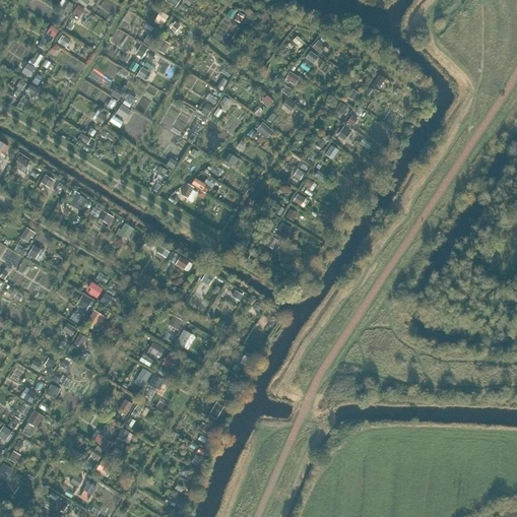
[(64,0),(60,0),(59,7),(68,10),(70,1),(64,0)]
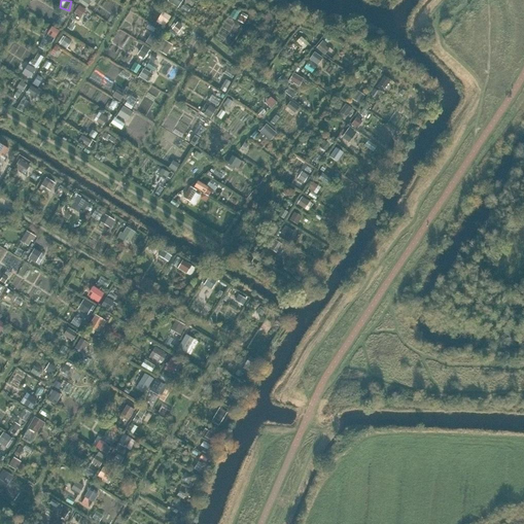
[(191,0),(184,0),(180,7),(187,12),(195,2),(191,0)]
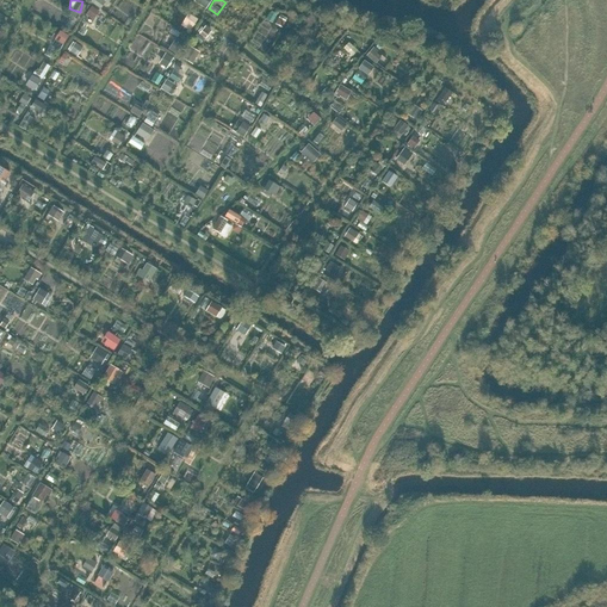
[(91,5),(84,18),(93,23),(100,10),(91,5)]
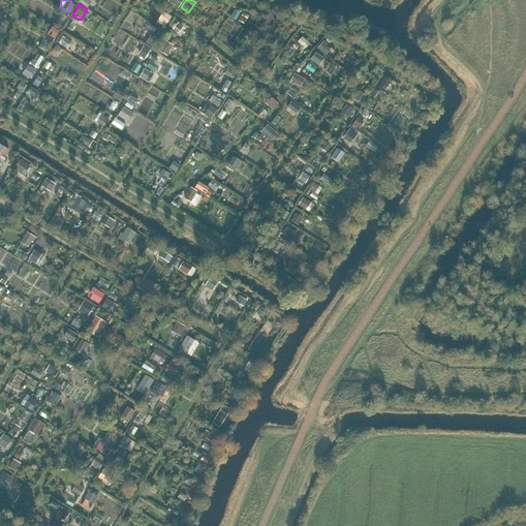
[(53,26),(47,32),(54,38),(60,32),(53,26)]
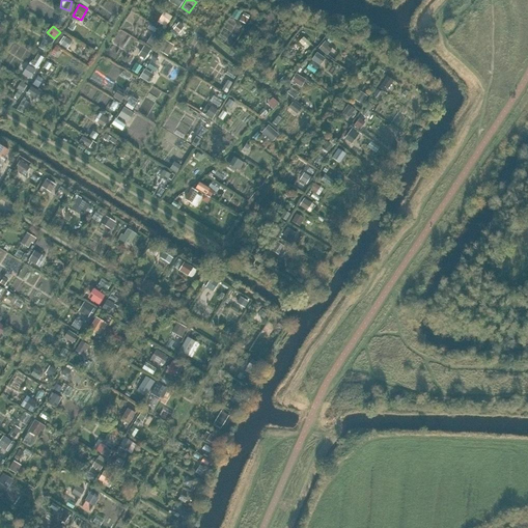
[(151,34),(146,43),(155,47),(159,38),(151,34)]
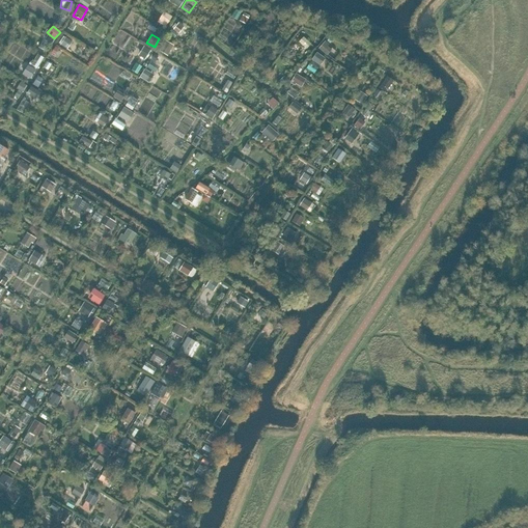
[(304,50),(311,45),(304,34),(296,40),(304,50)]
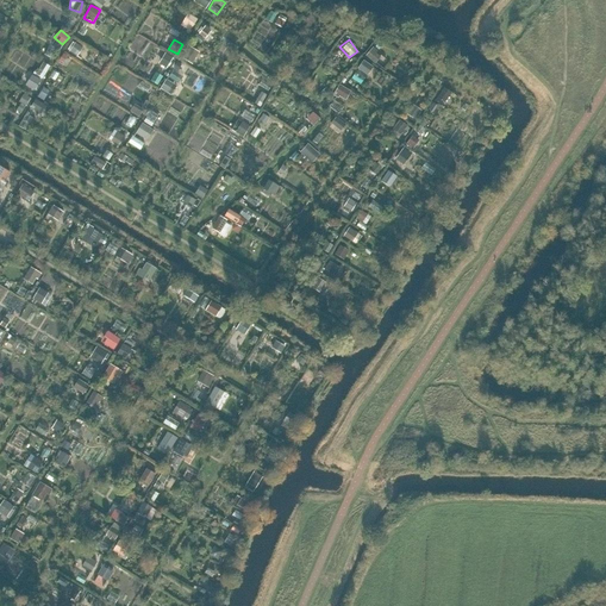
[(43,52),(49,57),(55,49),(49,44),(43,52)]
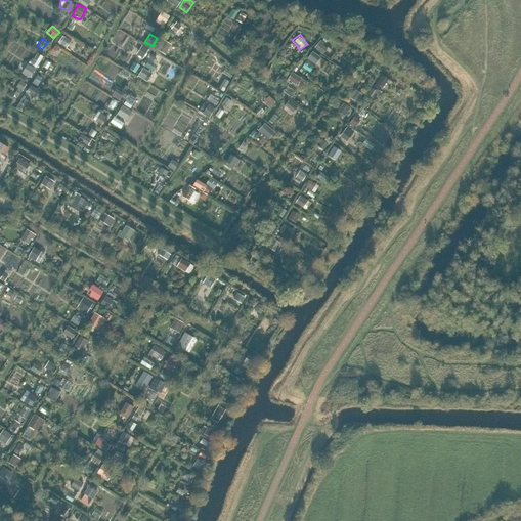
[(165,40),(158,48),(167,55),(173,46),(165,40)]
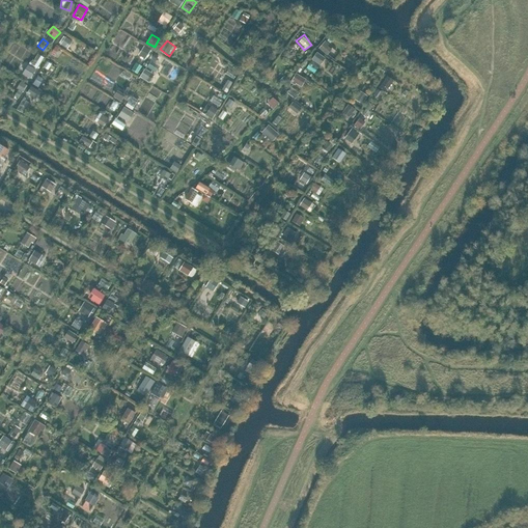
[(318,49),(330,56),(335,48),(325,40),(318,49)]
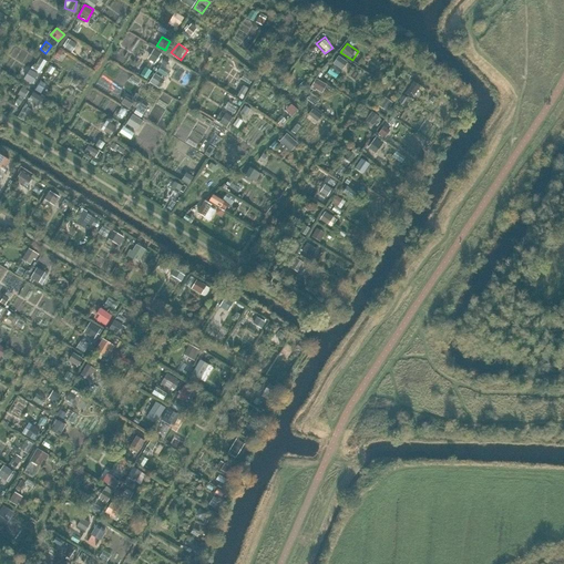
[(55,54),(64,59),(68,53),(59,49),(55,54)]
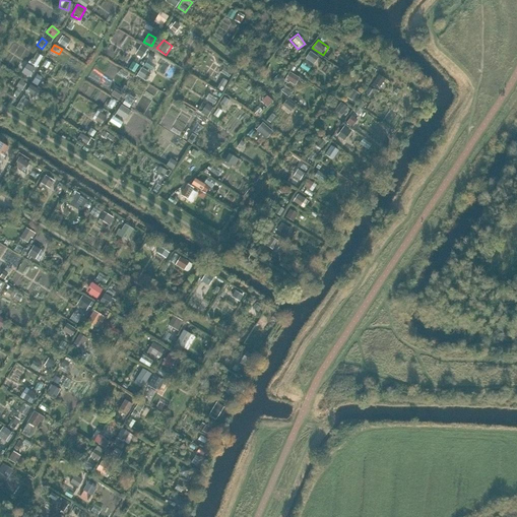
[(142,65),(136,75),(146,81),(157,61),(147,55),(150,50),(141,45),(135,55),(143,59),(140,64),(142,65)]
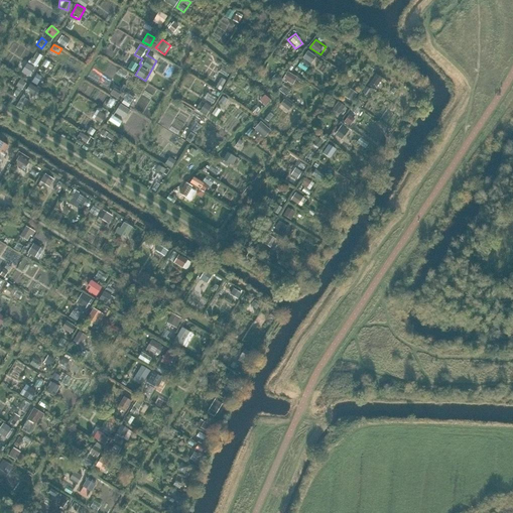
[(305,72),(317,57),(309,50),(297,65),(305,72)]
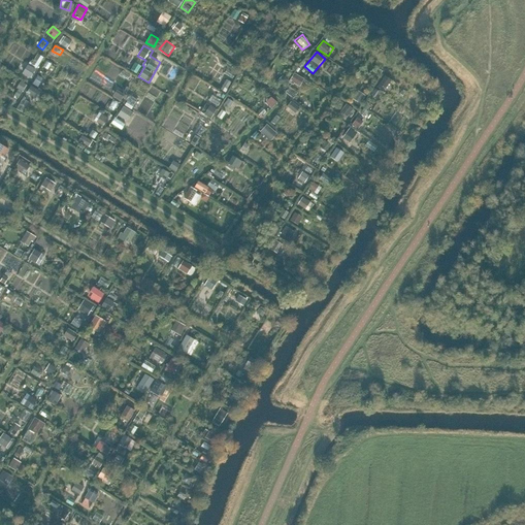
[(22,75),(33,79),(41,55),(36,53),(32,65),(26,63),(22,75)]
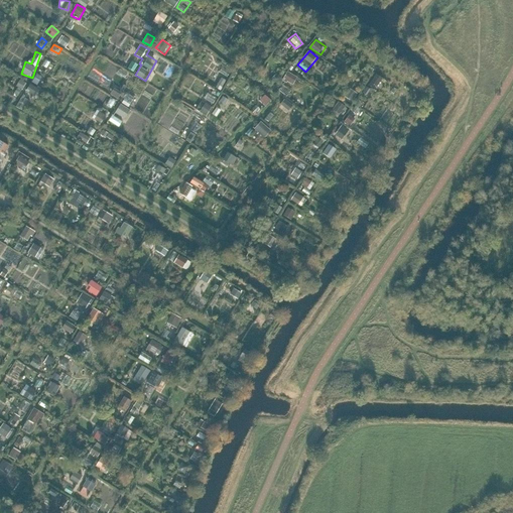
[(42,66),(48,68),(51,60),(44,58),(42,66)]
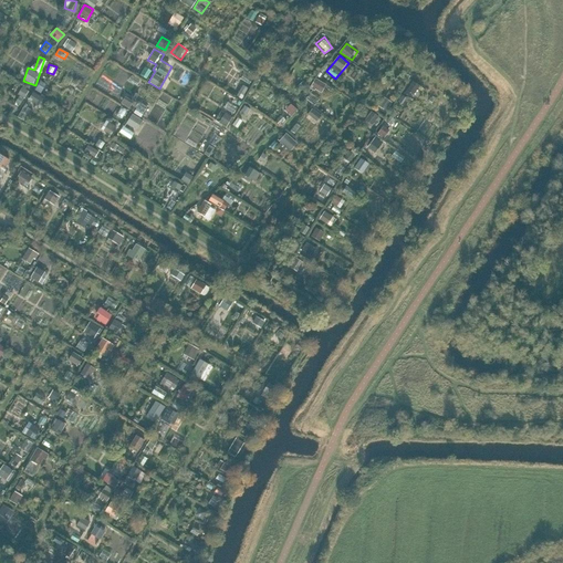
[(305,68),(295,77),(304,86),(314,76),(305,68)]
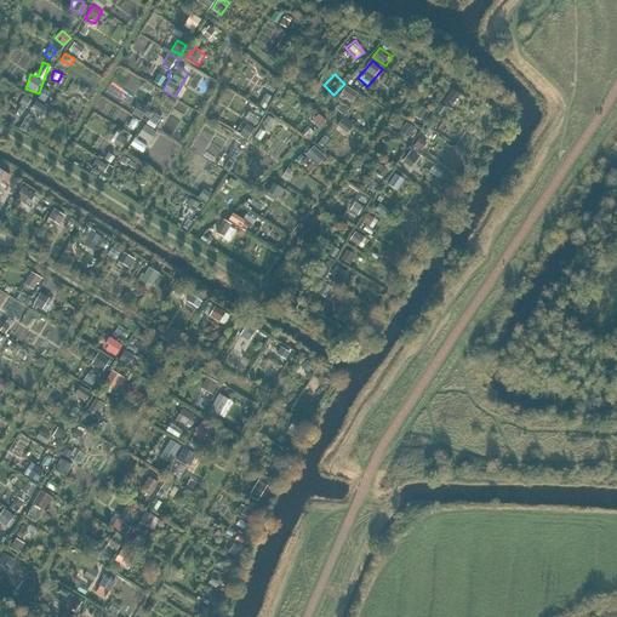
[(346,85),(340,96),(354,103),(359,92),(346,85)]
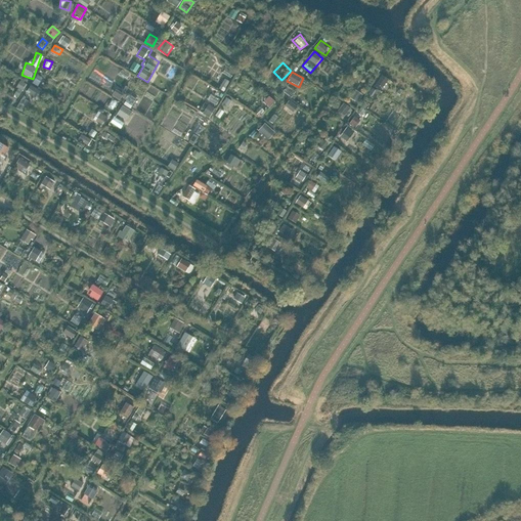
[(381,89),(388,79),(381,75),(375,84),(381,89)]
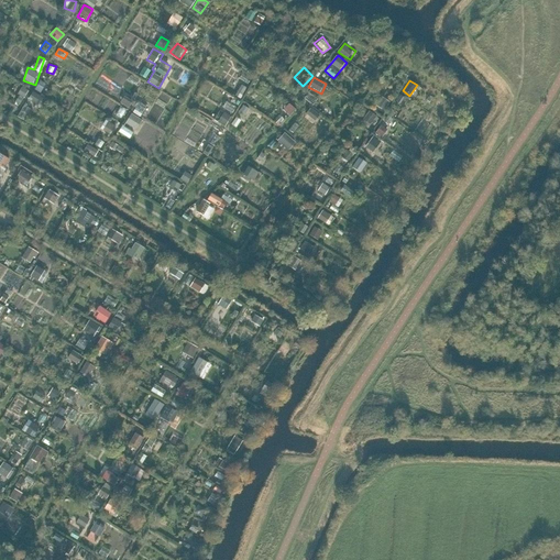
[(34,88),(41,92),(45,86),(39,81),(34,88)]
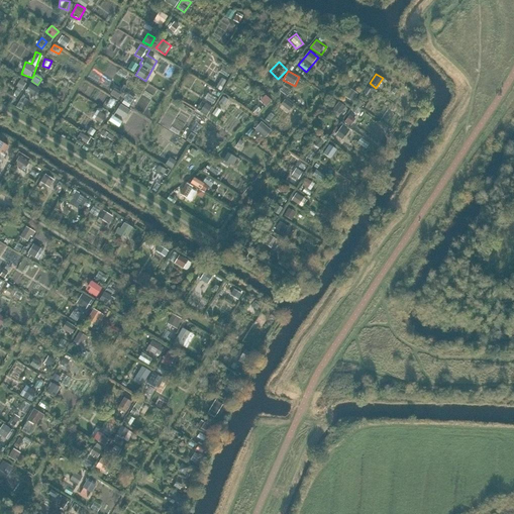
[(222,89),(226,79),(221,77),(217,87),(222,89)]
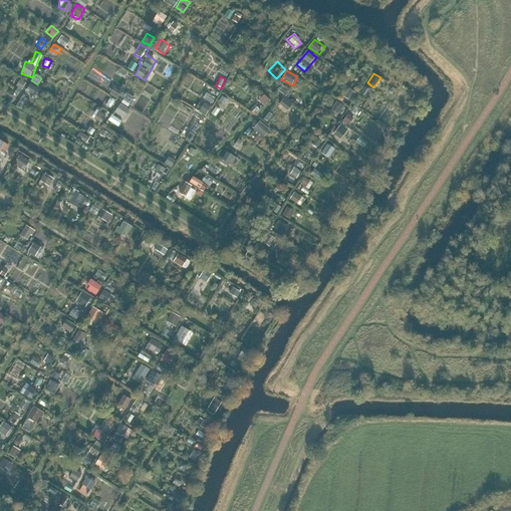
[(15,85),(22,88),(25,81),(19,77),(15,85)]
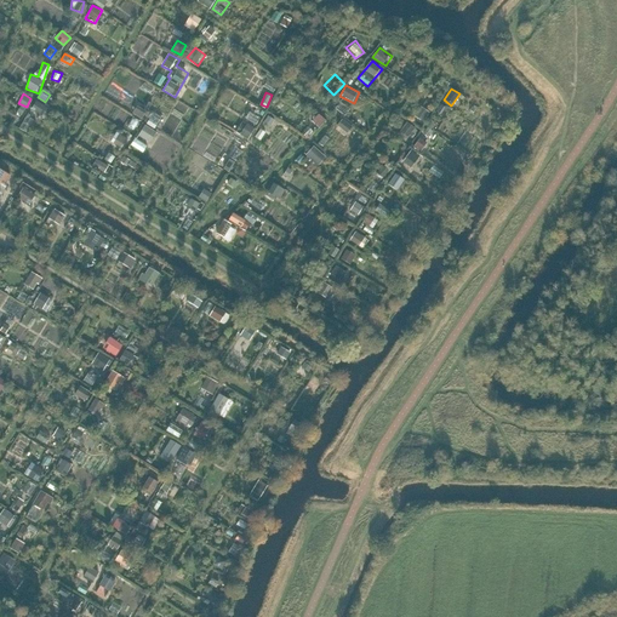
[(27,131),(36,115),(41,118),(47,107),(34,100),(20,126),(27,131)]
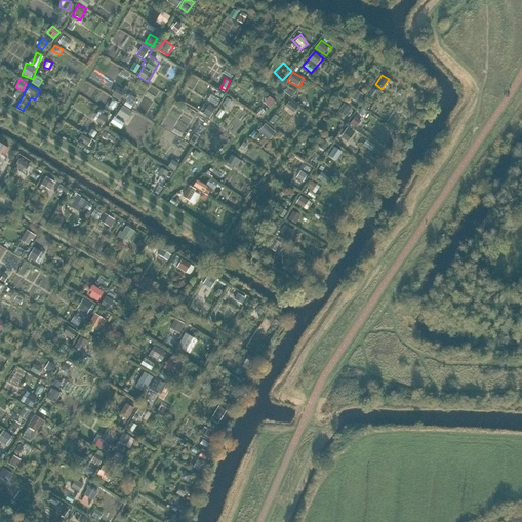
[(288,85),(283,91),(290,97),(295,90),(288,85)]
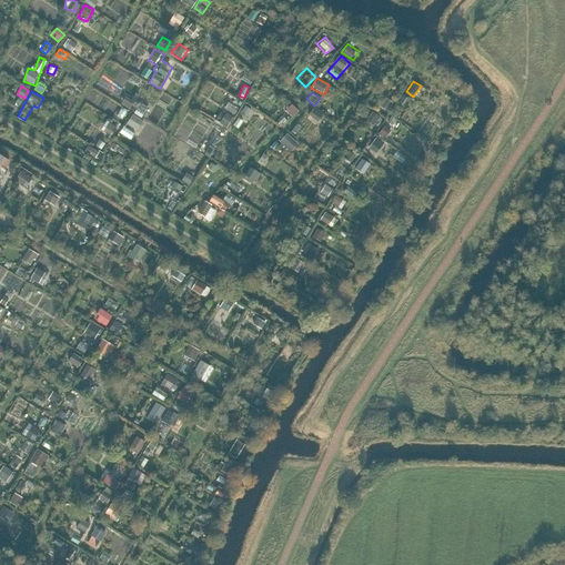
[(399,102),(404,106),(407,98),(403,94),(399,102)]
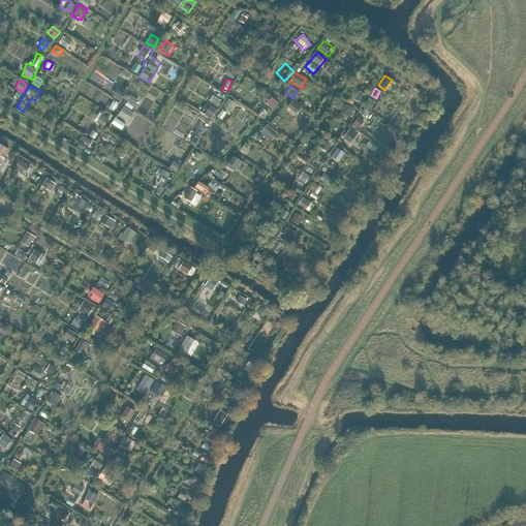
[(360,90),(353,97),(361,103),(367,96),(360,90)]
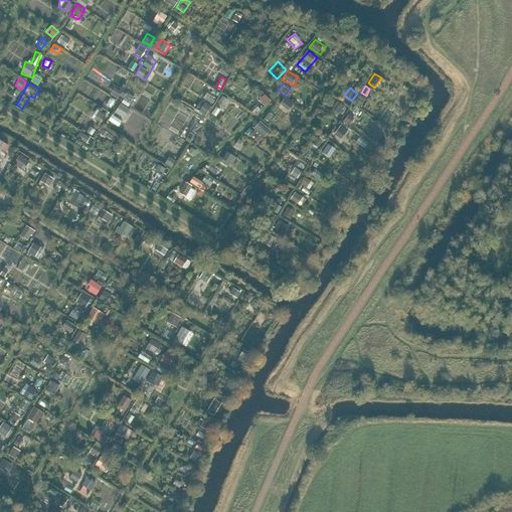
[(113,89),(110,95),(118,99),(121,94),(113,89)]
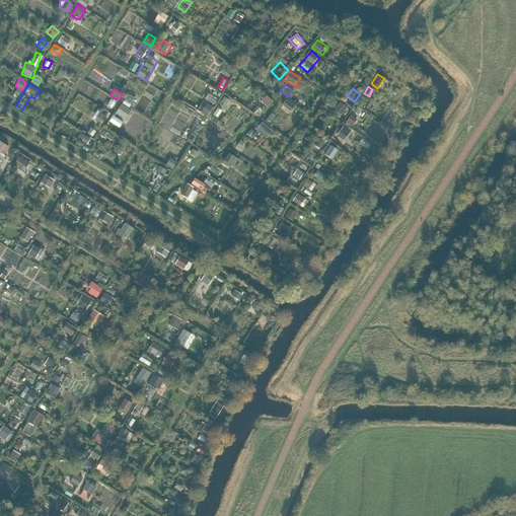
[(128,92),(123,103),(130,106),(135,96),(128,92)]
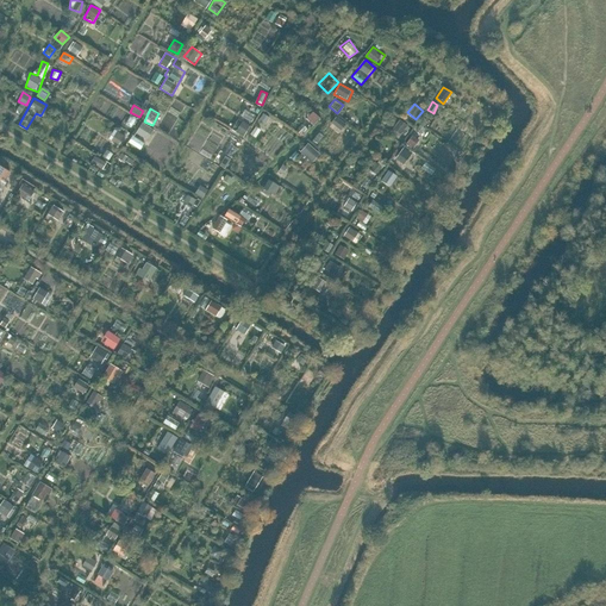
[(262,112),(257,122),(263,125),(269,117),(262,112)]
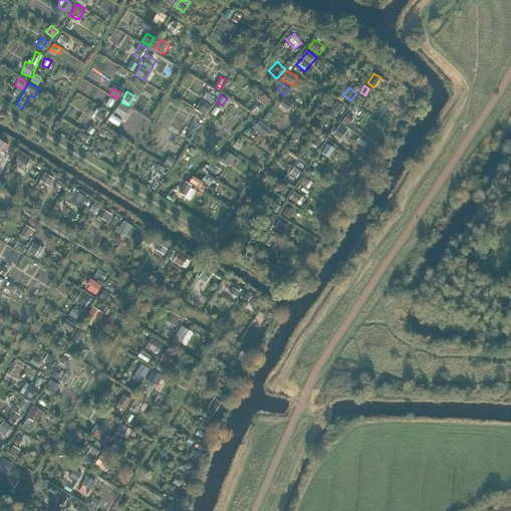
[(109,96),(105,104),(110,107),(115,99),(109,96)]
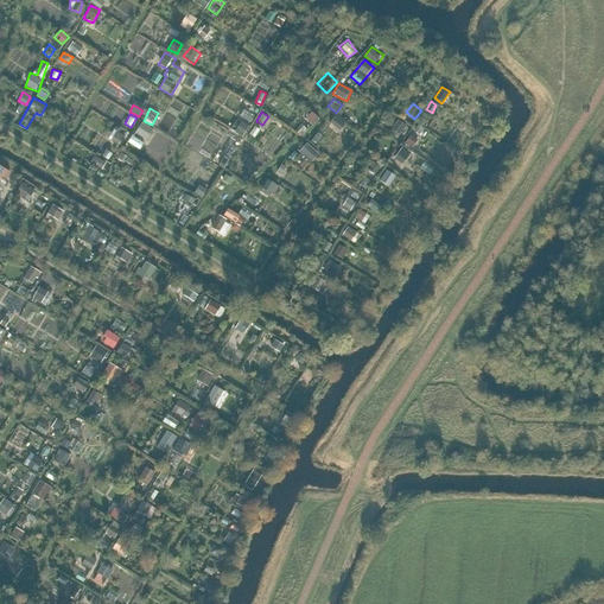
[(338,118),(330,124),(338,134),(347,128),(338,118)]
